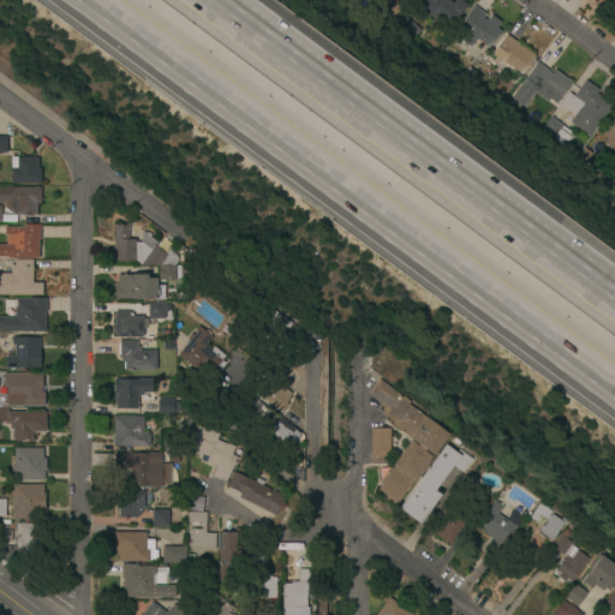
[(393,19),(376,6),(380,0),(394,0),(402,6),(393,19)]
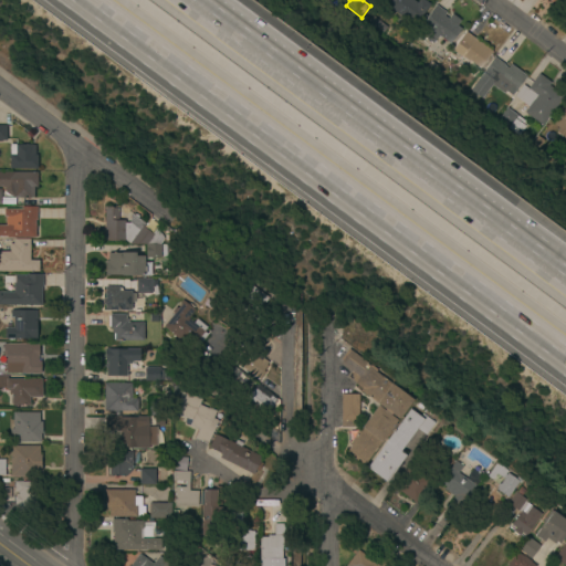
[(386,6),(390,0),(412,0),(417,3),(419,0),(423,0),(430,6),(413,27),(386,6)]
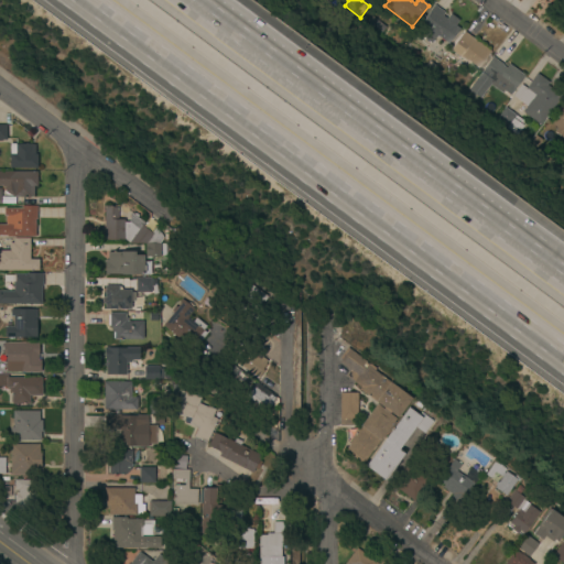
[(563,0),(557,0),(554,6),(563,12),(563,0)]
